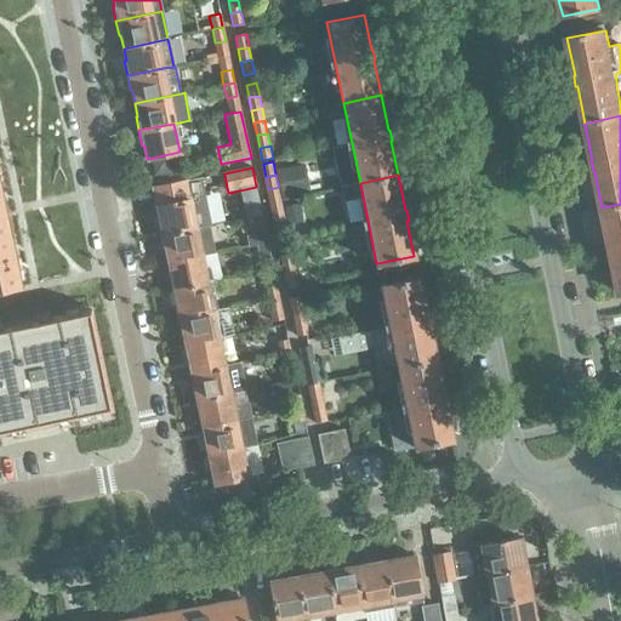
[(200,177),(153,187),(160,220),(157,221),(160,235),(197,228),(210,224),(200,177)]
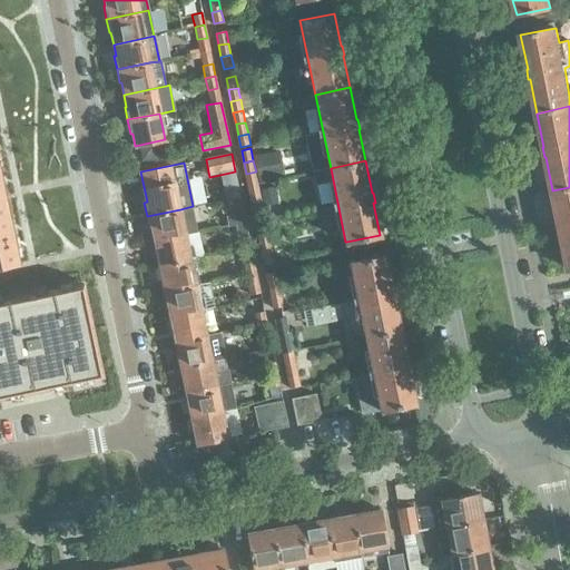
[(256,172),(246,174),(248,185),(258,184),(256,172)]
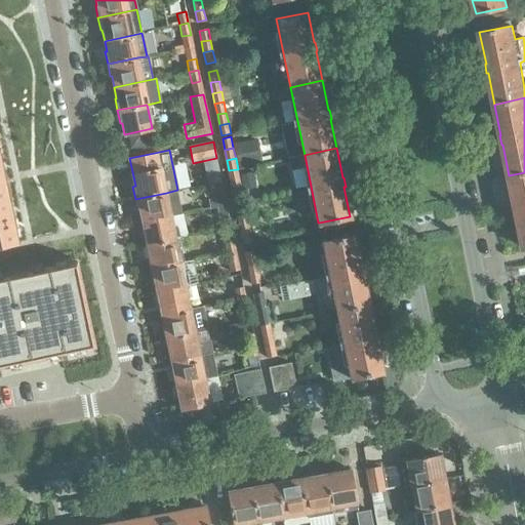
[(238,169),(229,170),(231,182),(240,179),(238,169)]
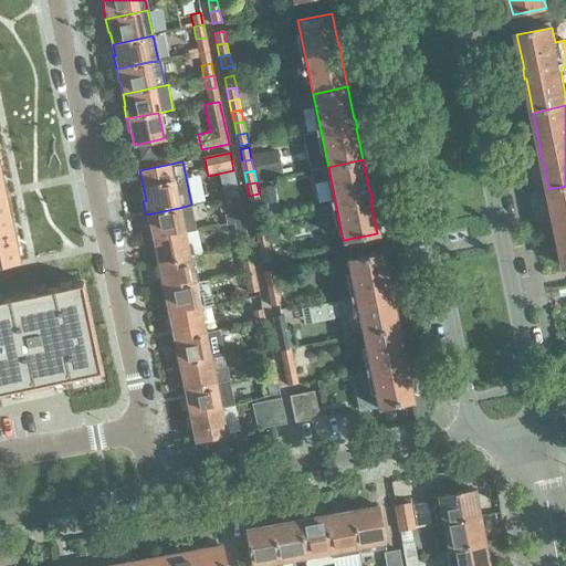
[(565,186),(548,189),(556,223),(555,223),(556,233),(558,233),(565,268),(565,266),(565,186)]
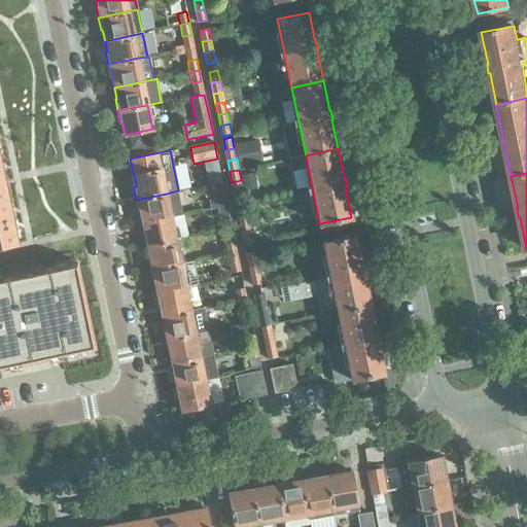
[(4,177),(0,178),(0,201),(8,200),(4,177)]
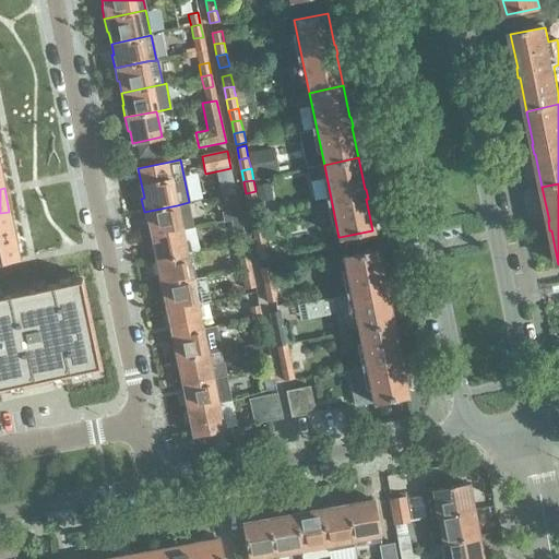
[(256,191),(246,193),(248,204),(258,202),(256,191)]
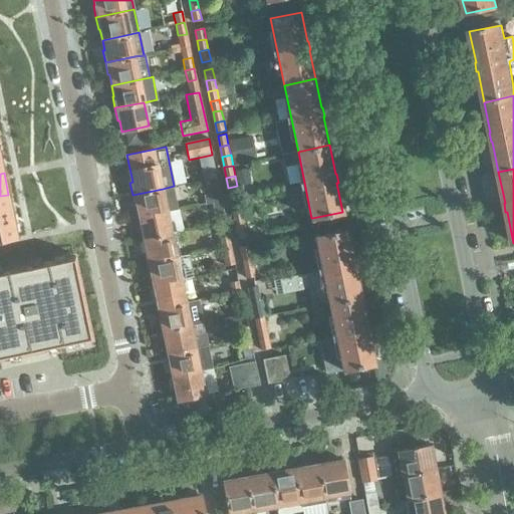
[(163,189),(133,195),(136,207),(138,207),(140,218),(168,212),(179,210),(174,186),(163,189)]
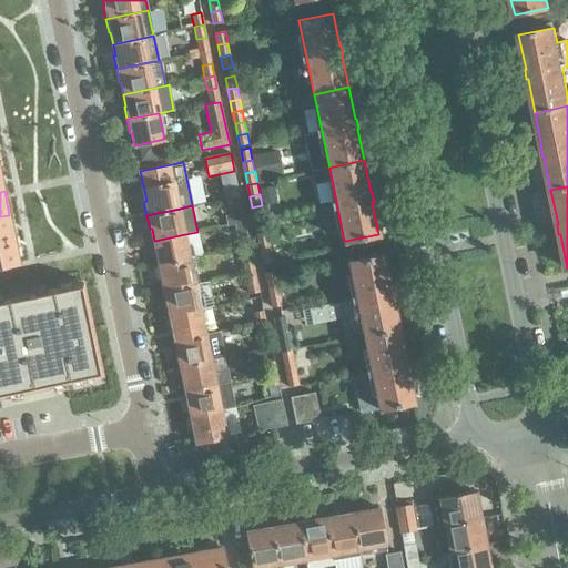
[(262,205),(252,208),(254,220),(264,217),(262,205)]
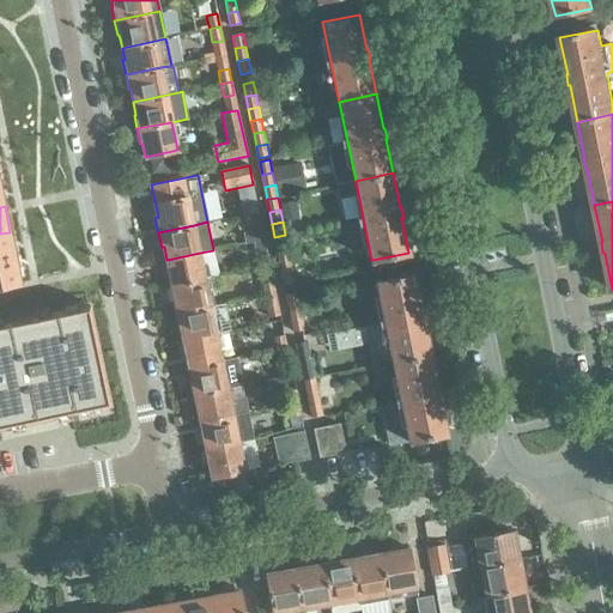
[(10,232),(0,234),(0,260),(16,258),(10,232)]
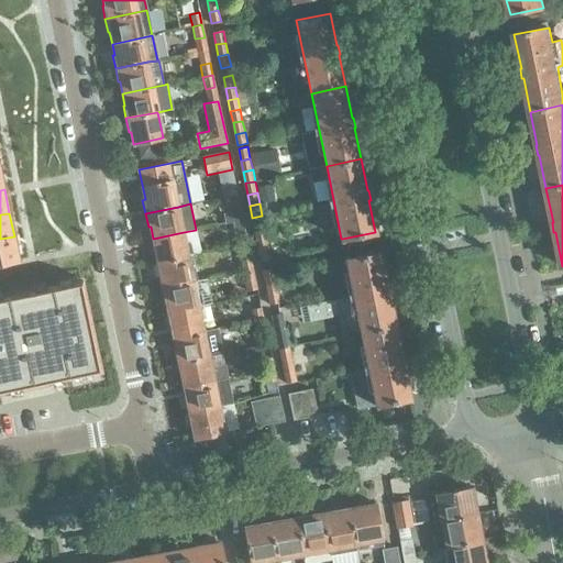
[(264,225),(254,228),(256,239),(266,236),(264,225)]
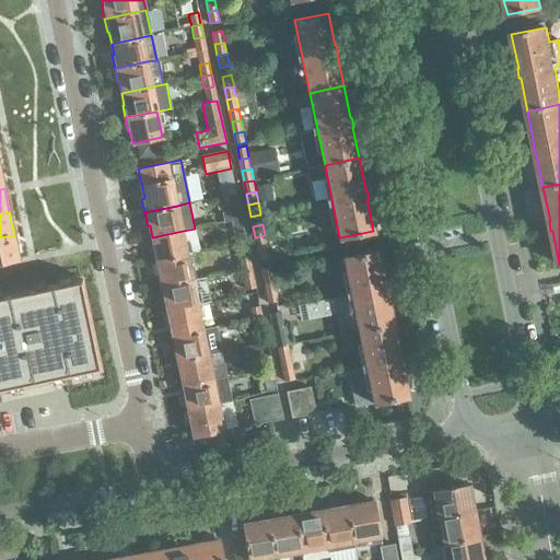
[(154,248),(152,248),(155,263),(187,255),(200,253),(195,229),(183,231),(152,237),(154,248)]
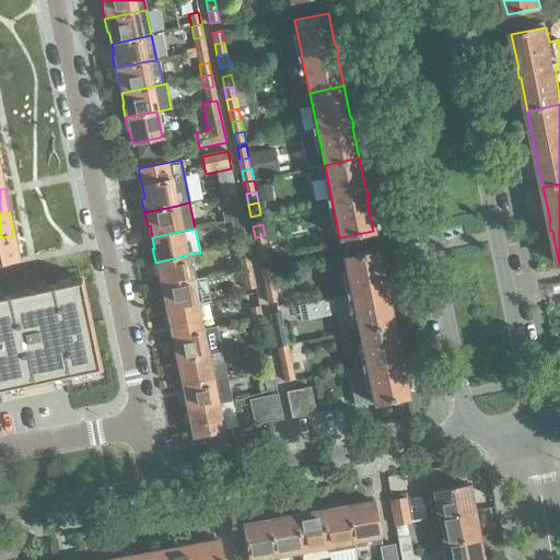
[(0,237),(0,261),(19,258),(14,235),(0,237)]
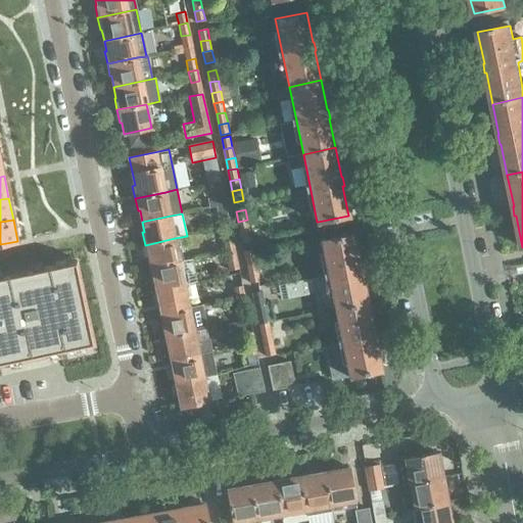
[(247,220),(238,222),(240,233),(249,231),(247,220)]
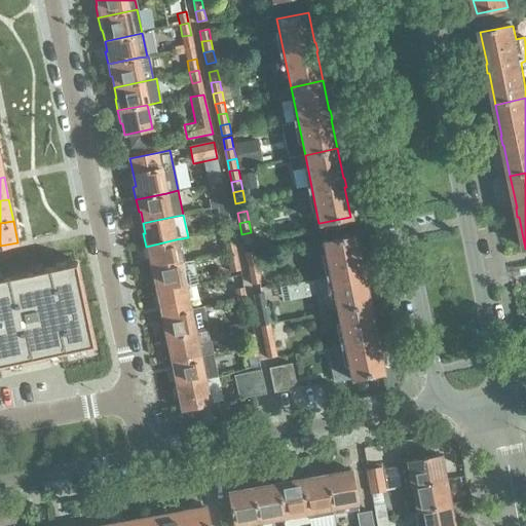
[(251,232),(241,234),(243,245),(253,242),(251,232)]
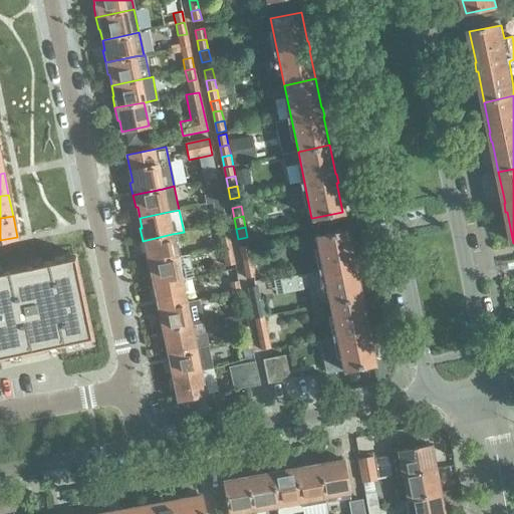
[(346,230),(315,237),(322,271),(325,284),(329,303),(360,296),(354,268),(355,268),(355,267),(353,259),(352,259),(346,230)]
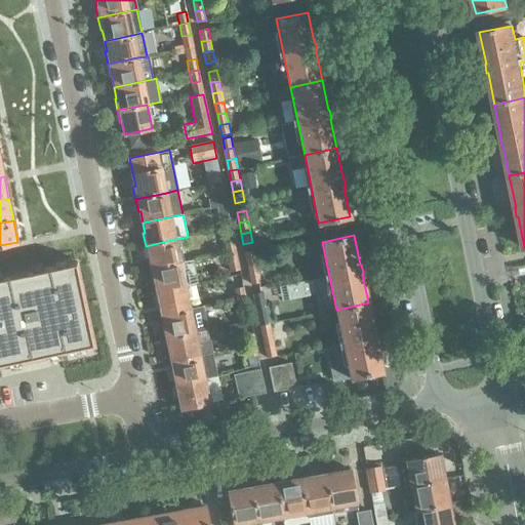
[(175,239),(146,246),(148,258),(150,257),(150,259),(152,269),(180,264),(185,263),(180,241),(176,242),(175,239)]
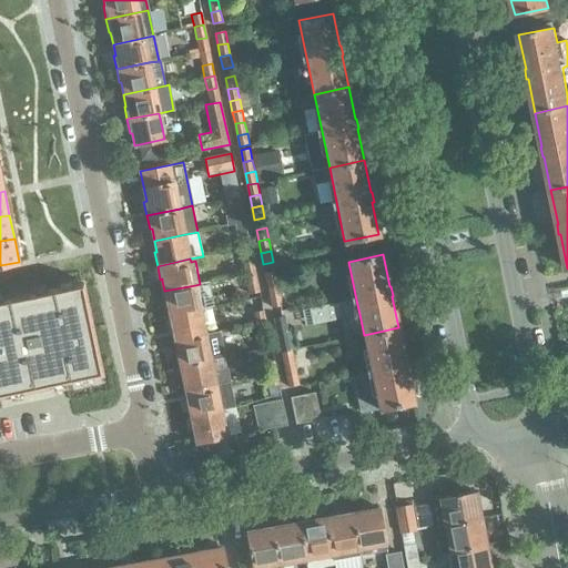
[(254,262),(244,264),(246,274),(256,273),(254,262)]
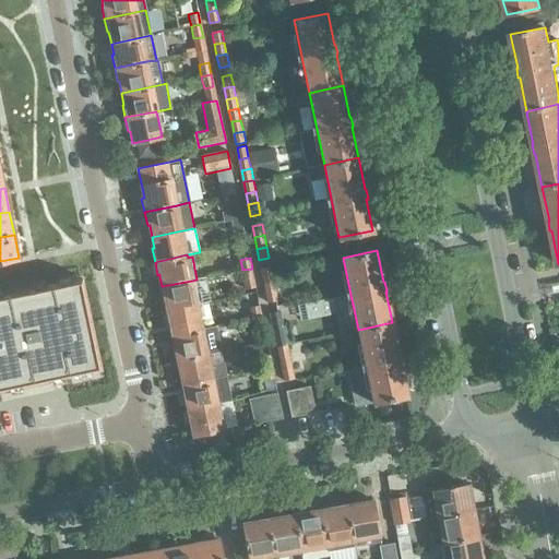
[(271,268),(261,269),(263,281),(273,278),(271,268)]
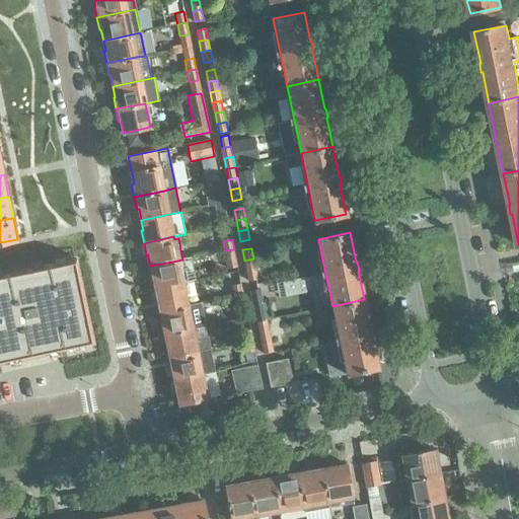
[(234,249),(225,250),(228,269),(237,267),(234,249)]
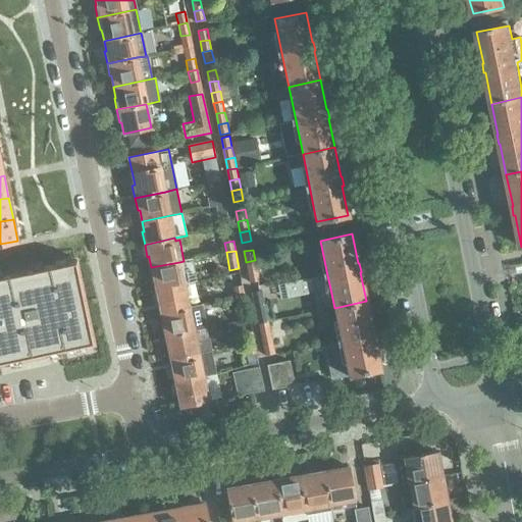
[(255,260),(246,262),(248,273),(257,271),(255,260)]
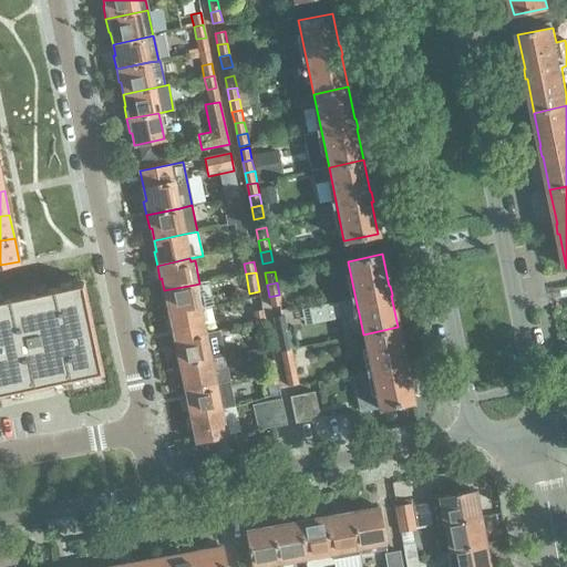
[(0,300),(0,393),(52,383),(65,380),(100,373),(90,329),(81,284),(0,300)]
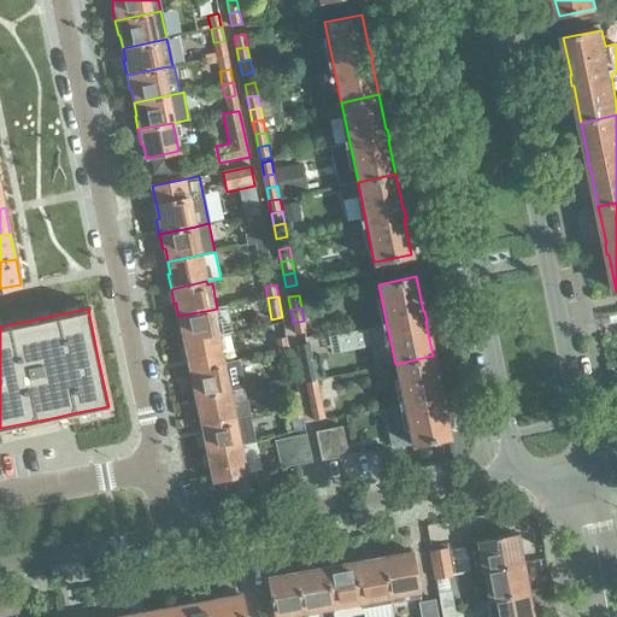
[(212,310),(178,316),(181,327),(181,328),(178,329),(182,344),(218,336),(212,310)]
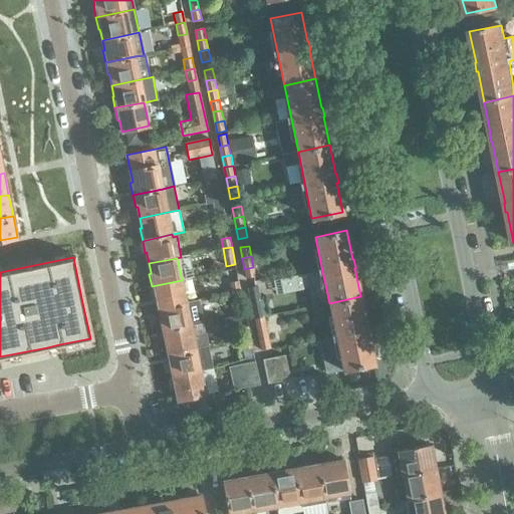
[(253,267),(244,269),(247,279),(255,278),(253,267)]
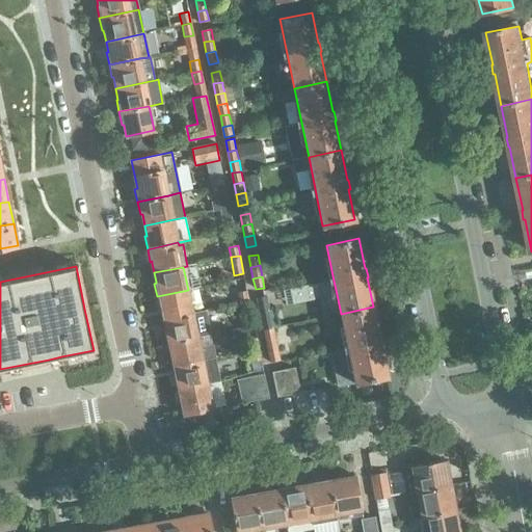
[(334,281),(318,285),(320,297),(337,294),(334,281)]
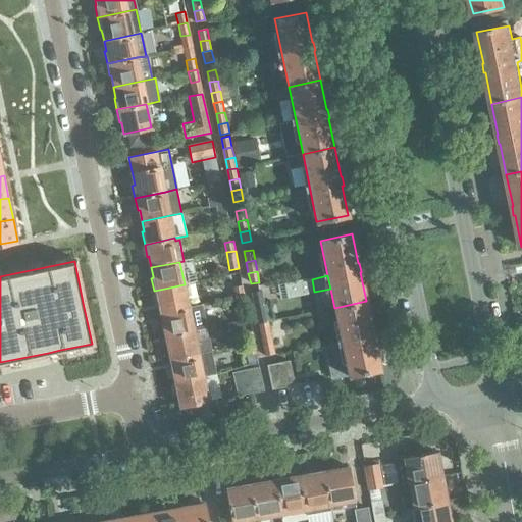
[(306,279),(284,284),(288,299),(309,294),(306,279)]
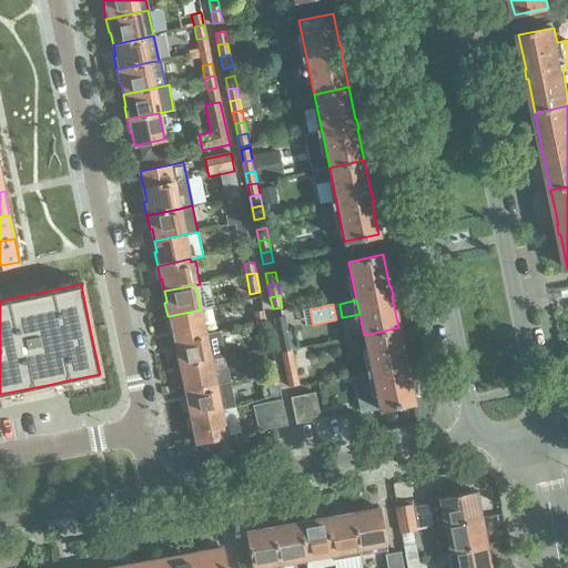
[(201,310),(168,316),(170,330),(172,330),(173,331),(174,342),(205,335),(201,310)]
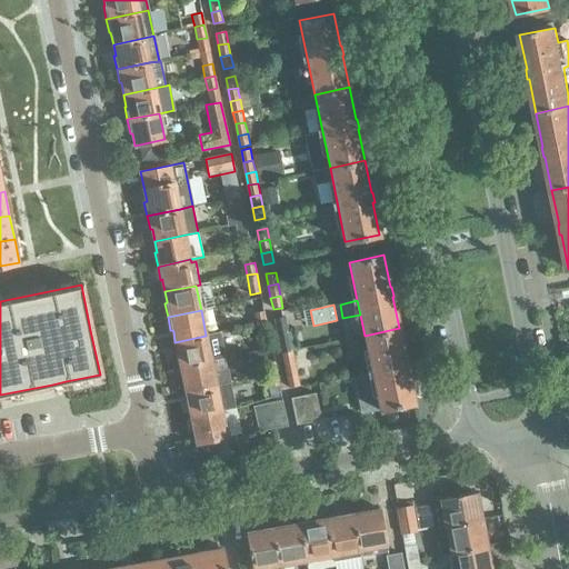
[(265,311),(255,312),(257,323),(267,321),(265,311)]
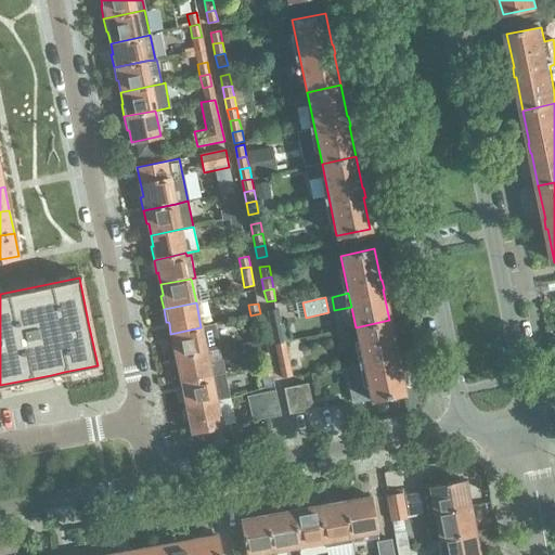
[(278,308),(268,310),(270,322),(280,320),(278,308)]
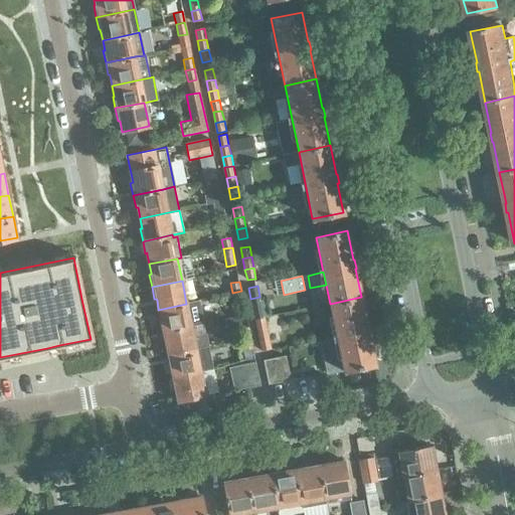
[(241,291),(232,293),(234,305),(243,303),(241,291)]
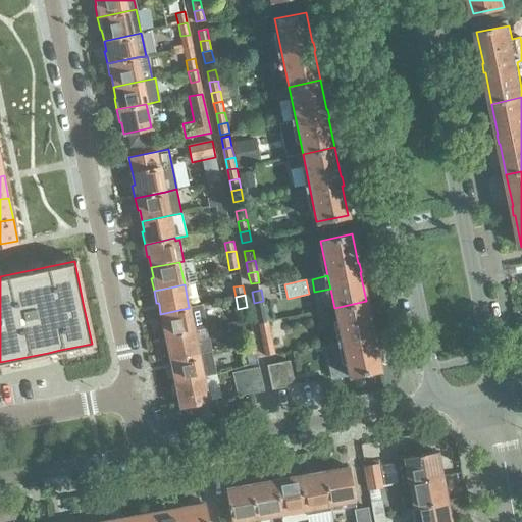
[(263,301),(254,303),(257,313),(261,312),(265,311),(264,305),(263,301)]
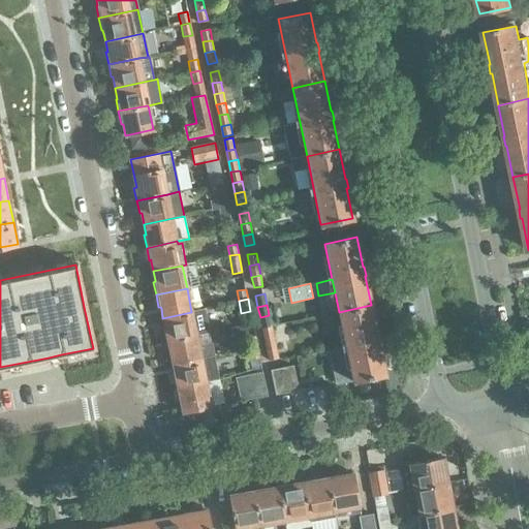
[(346,348),(331,351),(333,363),(349,359),(353,380),(385,374),(379,344),(380,344),(380,343),(378,335),(377,335),(371,305),(339,312),(346,348)]
